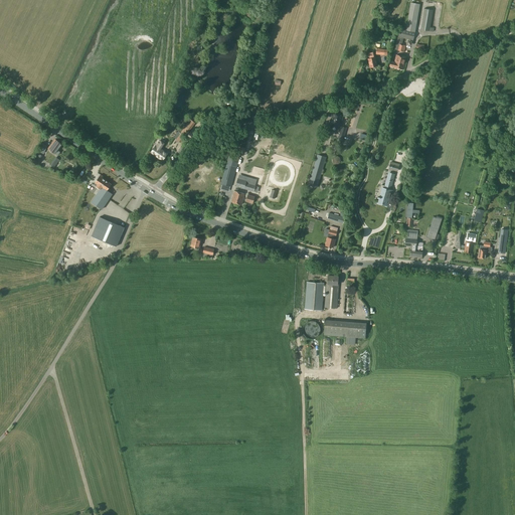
[(420,4),(410,3),(406,30),(415,32),(420,4)]
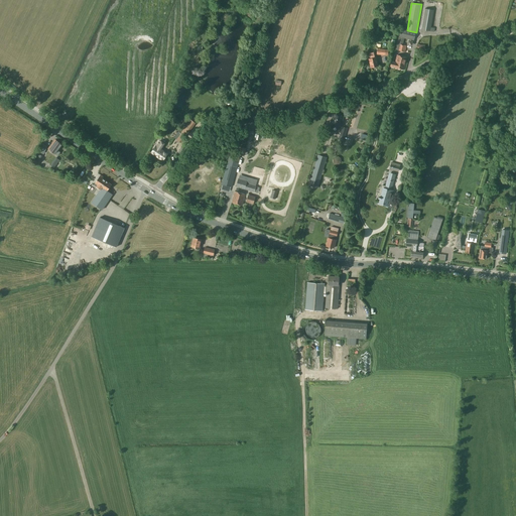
[(421,29),(434,31),(434,28),(431,27),(434,10),(424,8),(421,29)]
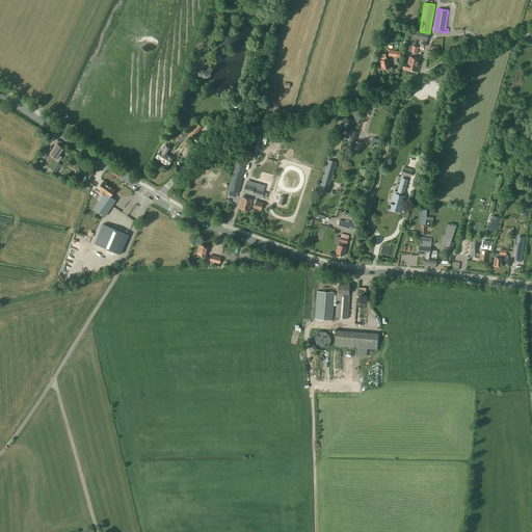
[(418,54),(420,47),(416,46),(418,40),(426,42),(427,36),(415,33),(414,37),(410,37),(407,51),(418,54)]
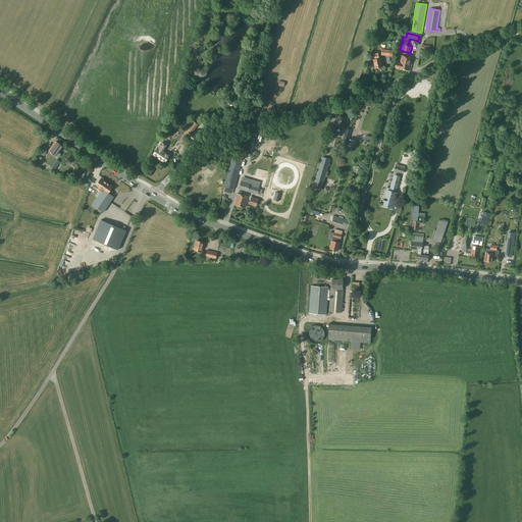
[(375,68),(382,66),(379,53),(373,54),(375,59),(373,59),(375,68)]
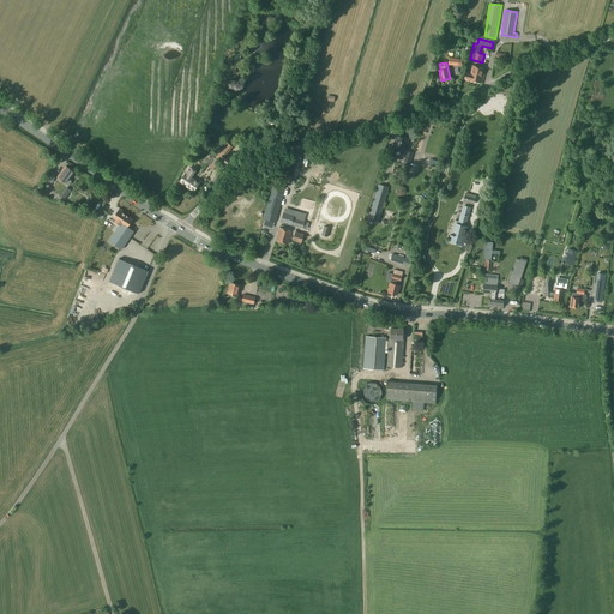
[(469,80),(481,83),(485,68),(473,65),(470,73),(467,72),(464,79),(469,80)]
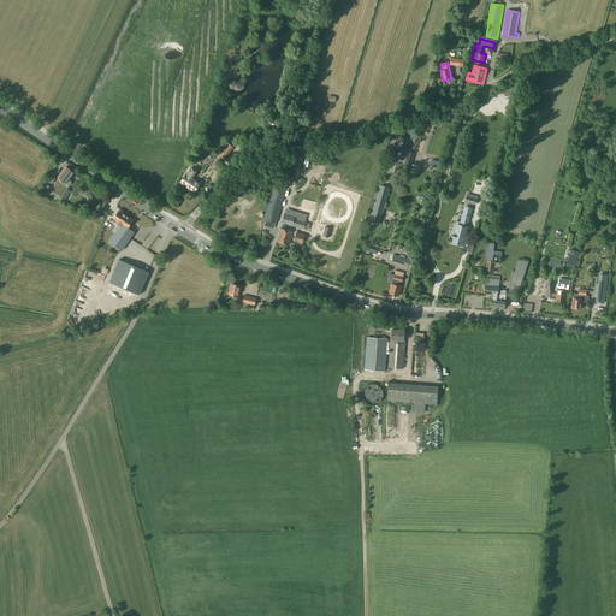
[(395,149),(406,153),(410,138),(398,135),(395,149)]
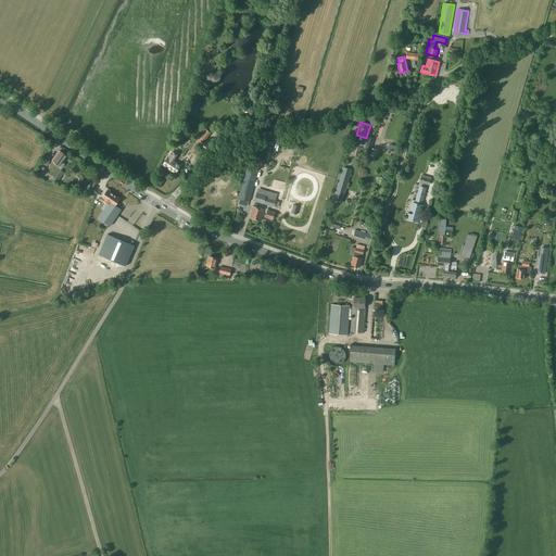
[(190,150),(194,154),(204,141),(211,133),(202,126),(192,140),(193,141),(188,148),(190,150)]
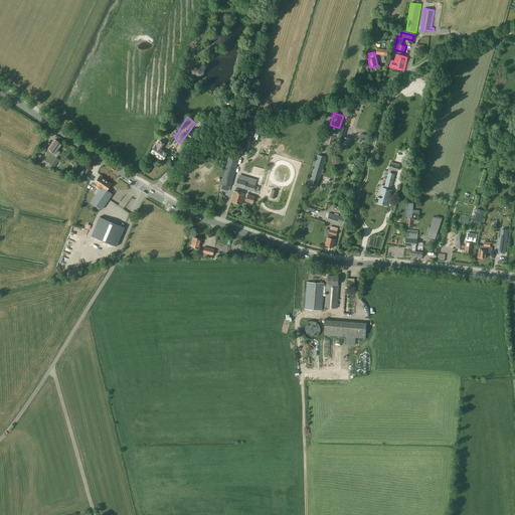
[(347,128),(342,127),(337,143),(342,145),(347,128)]
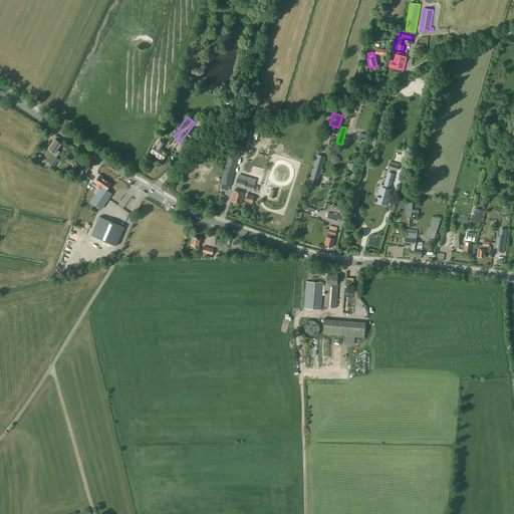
[(173,138),(169,142),(175,149),(179,146),(173,138)]
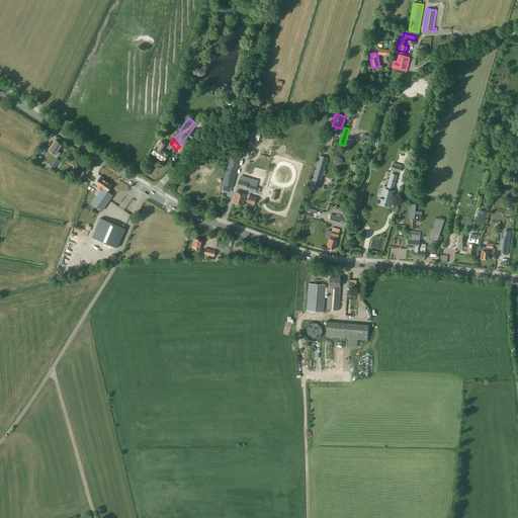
[(56,140),(49,150),(56,155),(63,145),(56,140)]
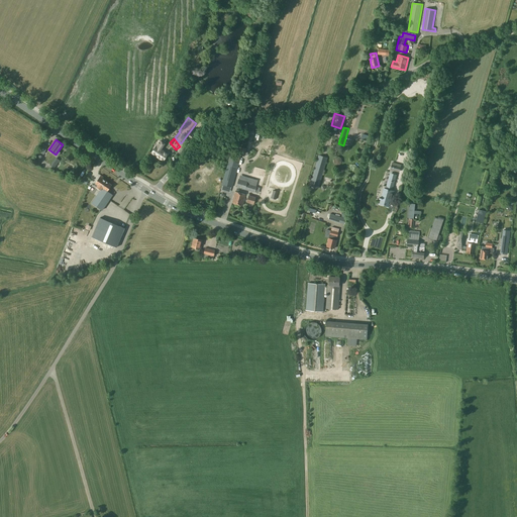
[(162,149),(164,145),(159,142),(151,152),(164,161),(168,153),(162,149)]
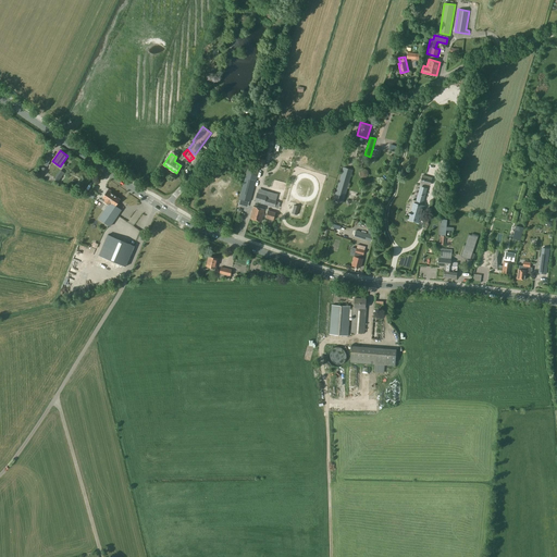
[(51,158),(47,156),(42,164),(47,166),(51,158)]
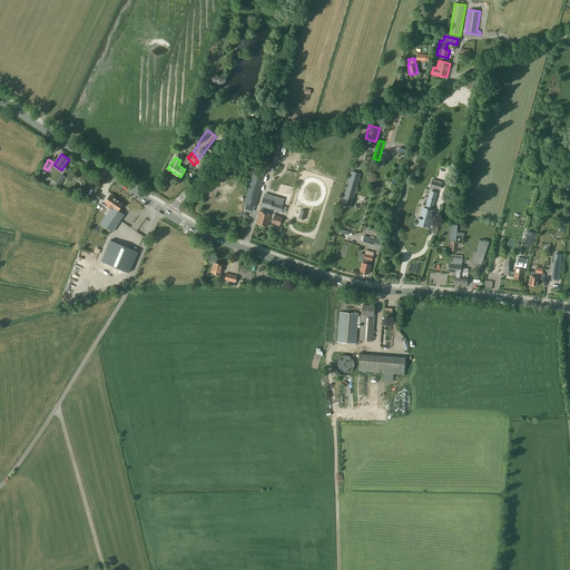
[(272,164),(265,161),(263,170),(269,173),(272,164)]
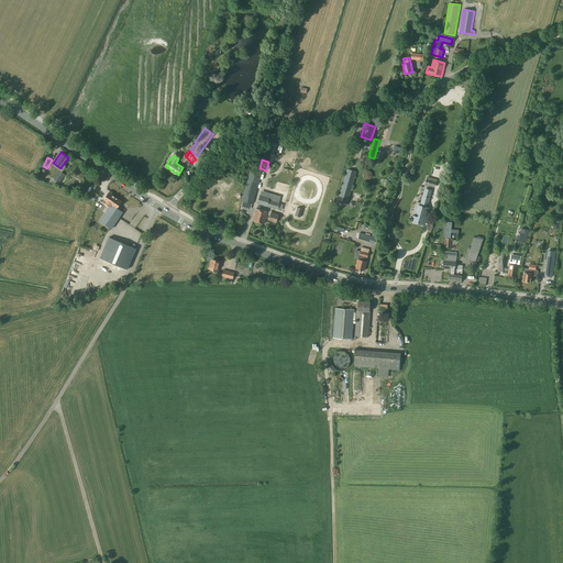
[(346,205),(356,172),(346,168),(337,202),(346,205)]
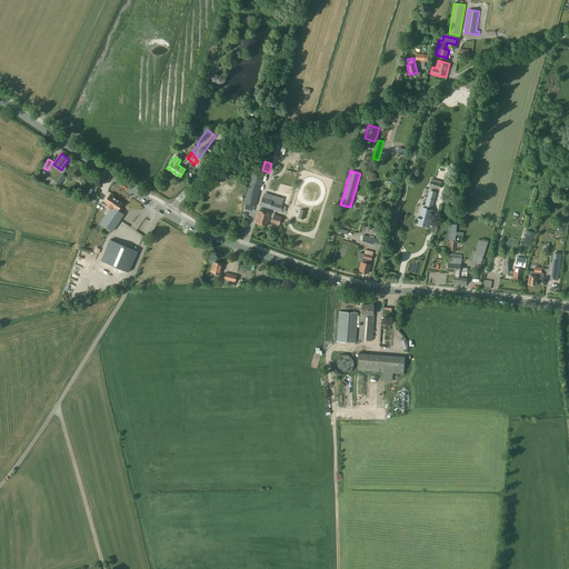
[(253,171),(245,203),(249,205),(256,206),(265,175),(253,171)]
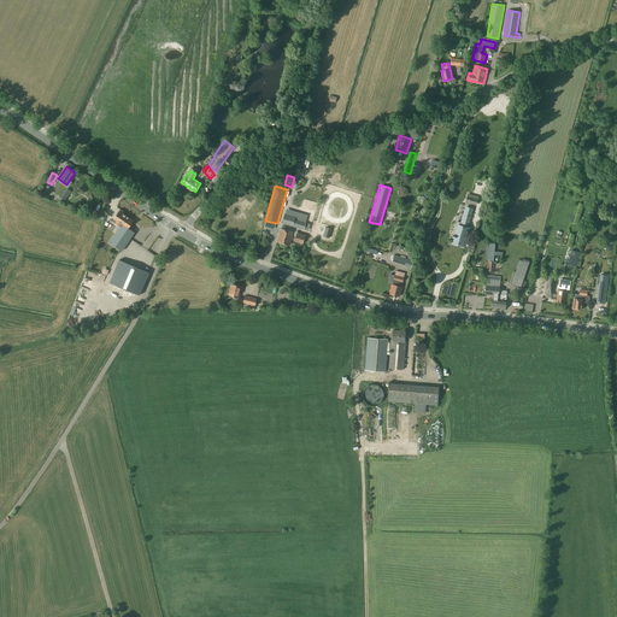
[(65,200),(71,192),(69,189),(62,198),(65,200)]
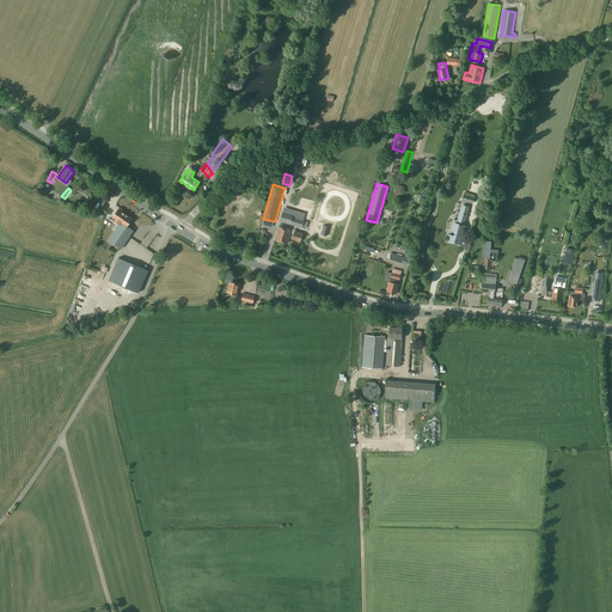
[(457,220),(453,219),(448,234),(451,236),(448,242),(463,245),(467,226),(463,225),(464,225),(465,225),(470,207),(461,204),(457,220)]
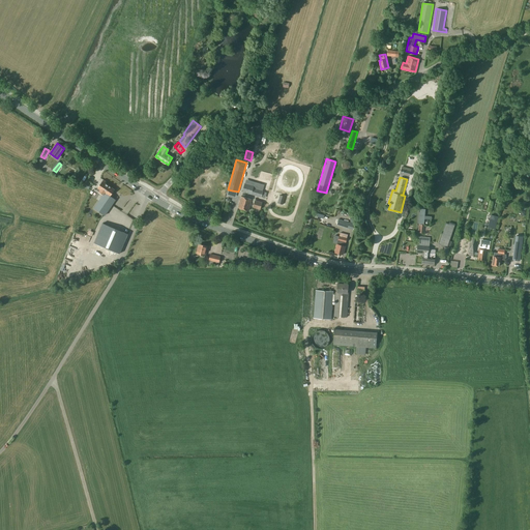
[(99,201),(94,208),(105,215),(115,200),(112,197),(114,195),(112,194),(115,189),(106,183),(107,181),(104,179),(98,187),(96,189),(104,195),(99,201)]
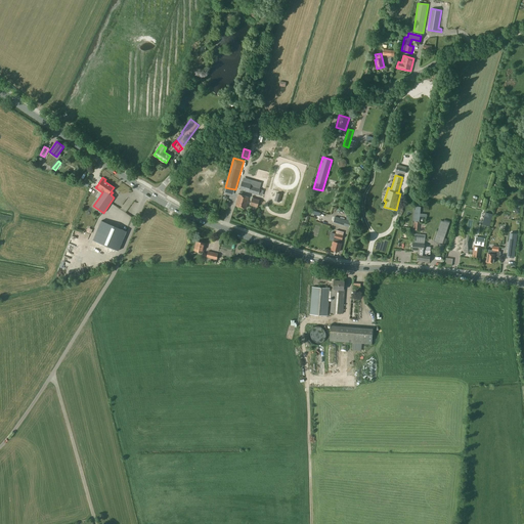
[(260,186),(256,185),(251,183),(252,180),(243,177),(239,189),(259,194),(260,188),(260,186)]
